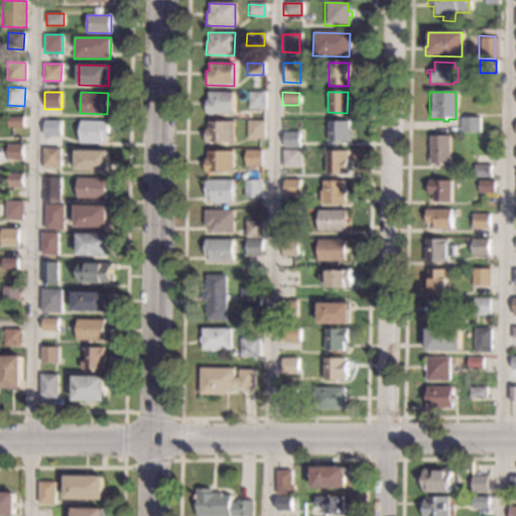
[(233,115),(206,114),(206,102),(208,102),(209,93),(233,94),(233,115)]
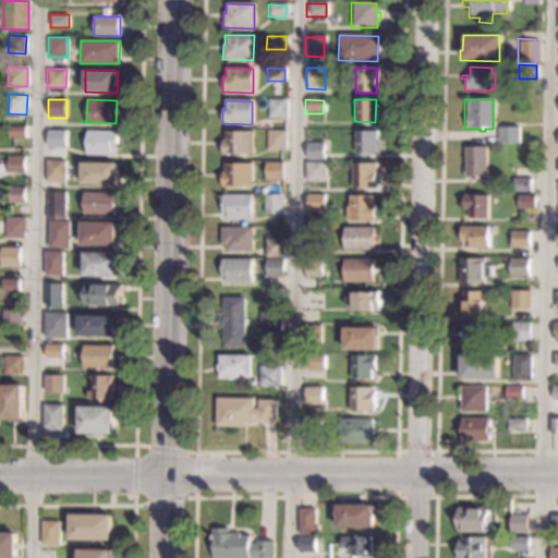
[(286,100),(286,120),(266,120),(266,100),(286,100)]
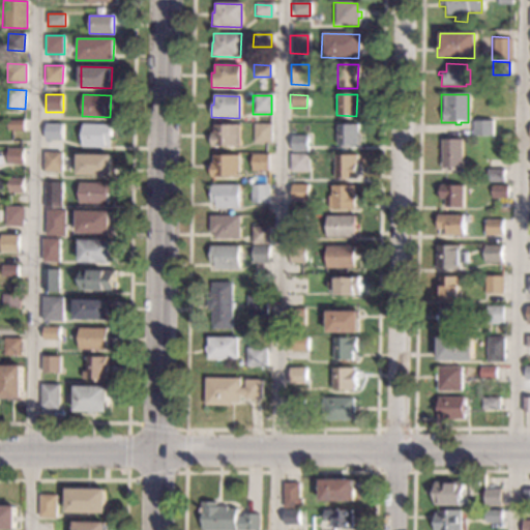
[(24,130),(8,130),(8,120),(24,121),(24,130)]
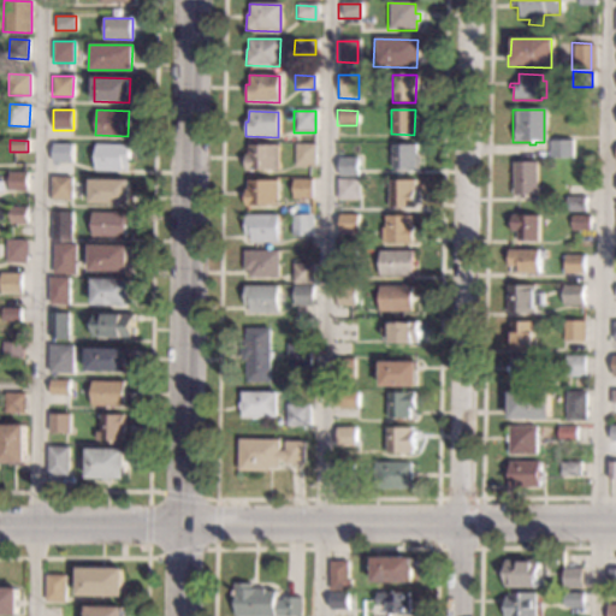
[(572,159),(548,158),(548,141),(572,142),(572,159)]
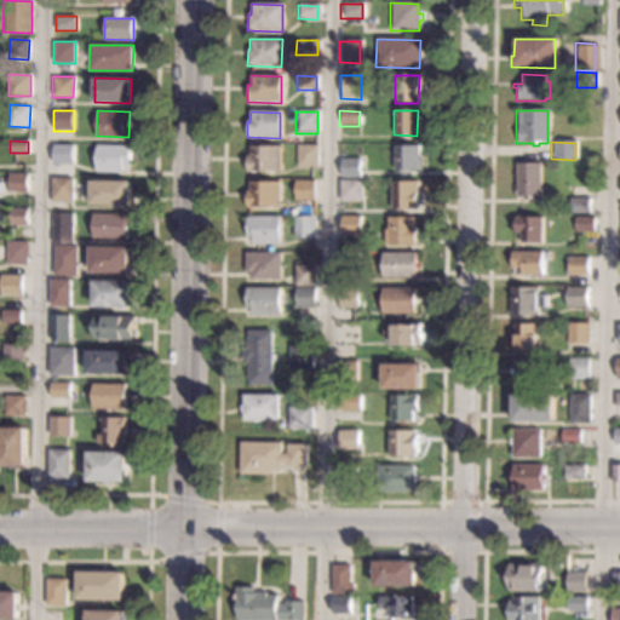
[(130,147),(130,172),(96,171),(97,145),(130,147)]
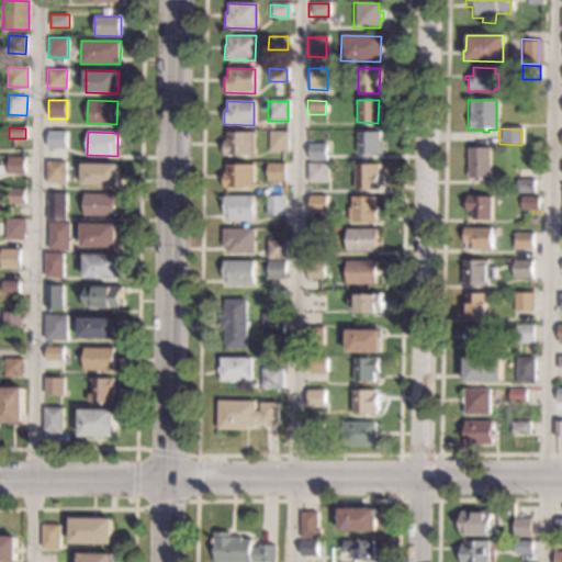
[(253,157),(223,156),(224,143),(225,143),(225,132),(233,133),(254,133),(253,157)]
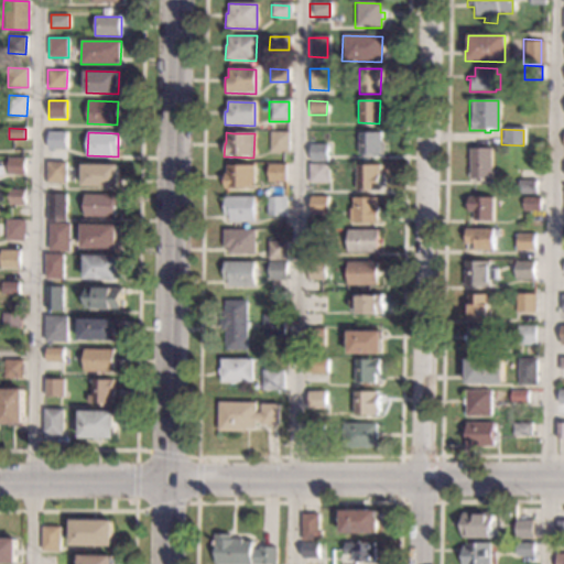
[(288,133),(286,153),(269,153),(269,132),(288,133)]
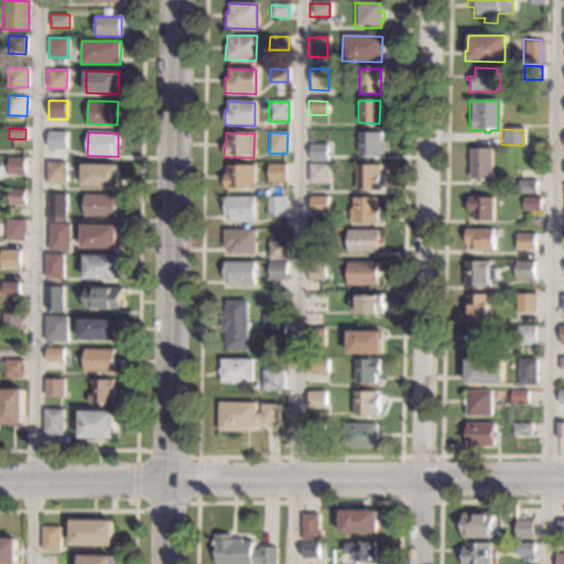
[(66,133),(66,149),(49,149),(50,133),(66,133)]
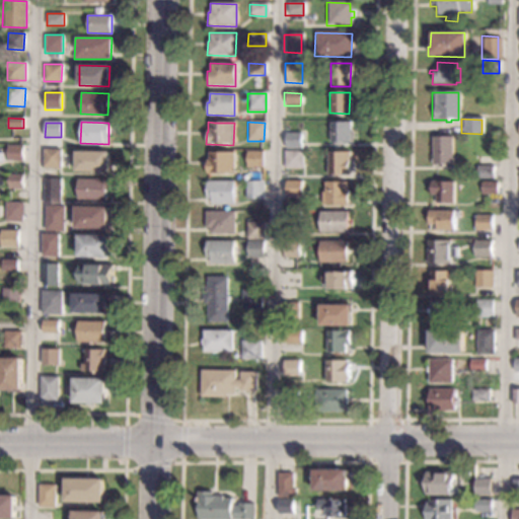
[(349,132),(353,132),(353,144),(342,144),(342,146),(337,146),(337,144),(328,144),(329,123),(349,123),(349,132)]
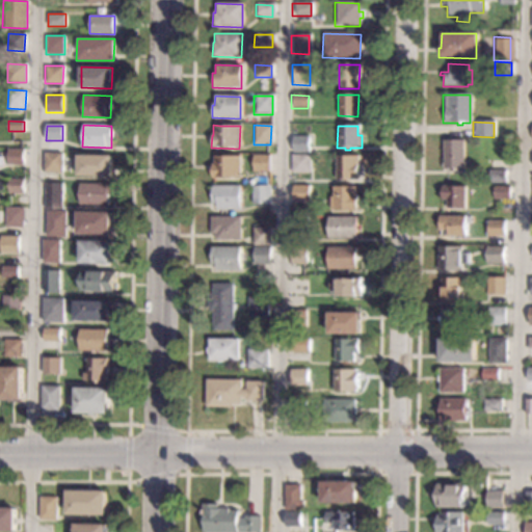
[(309,153),(291,153),(292,136),(310,136),(309,153)]
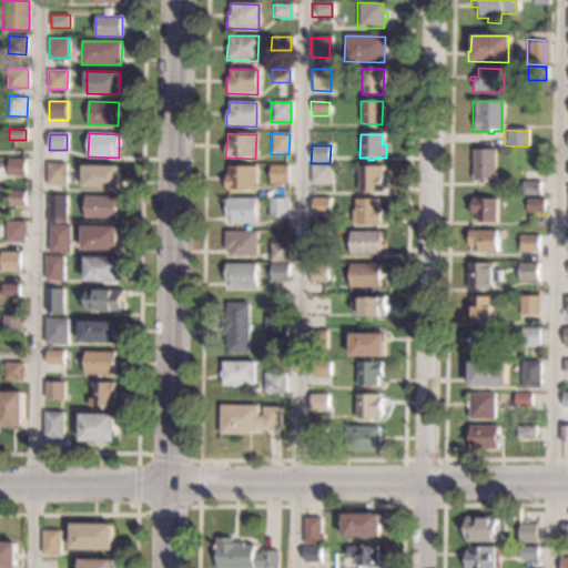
[(494,182),(472,182),(472,180),(470,180),(472,174),(473,149),(495,150),(494,182)]
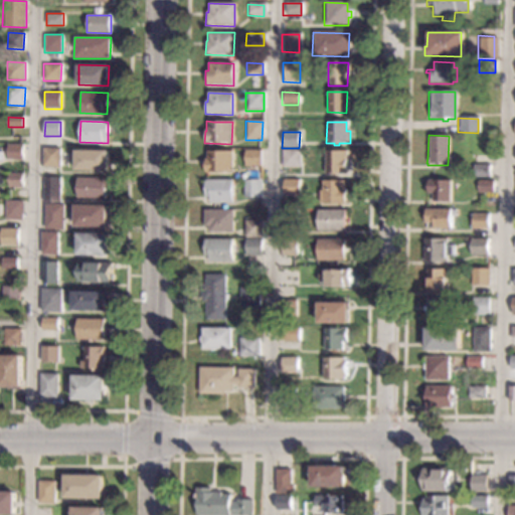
[(23,159),(8,159),(8,145),(23,145),(23,159)]
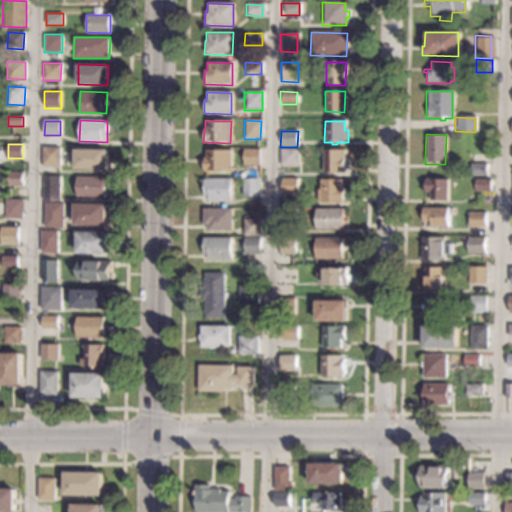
[(59,147),(59,164),(43,164),(44,146),(59,147)]
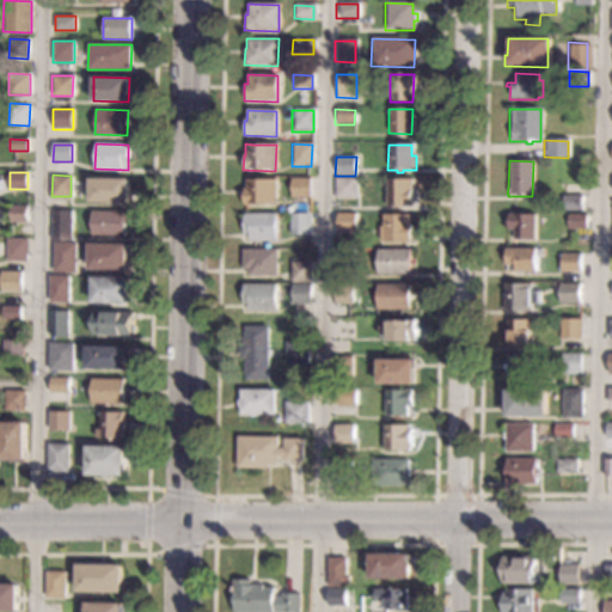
[(355,200),(335,200),(335,178),(355,179),(355,200)]
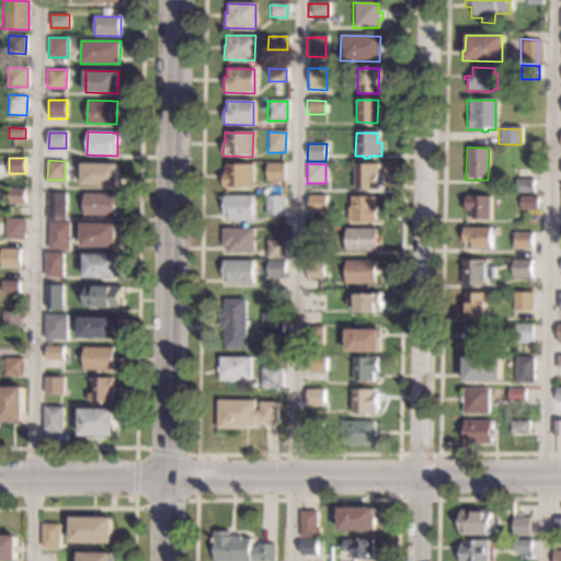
[(117,185),(82,185),(82,164),(117,164),(117,185)]
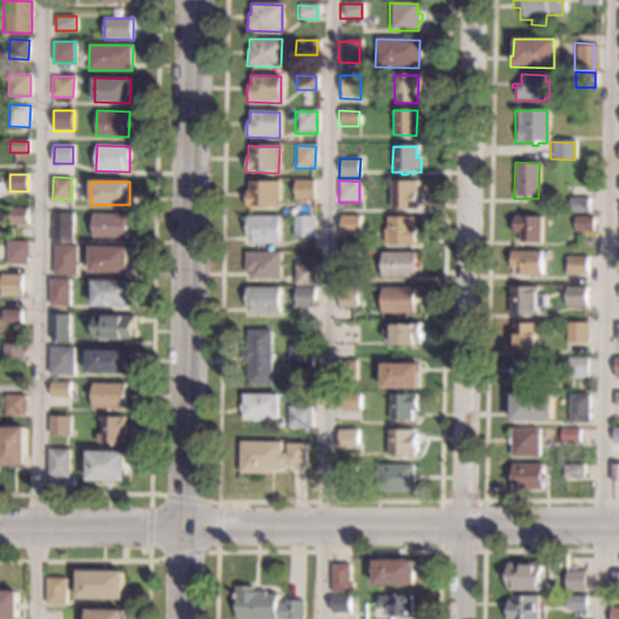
[(278,208),(246,208),(246,191),(248,192),(249,181),(279,183),(278,208)]
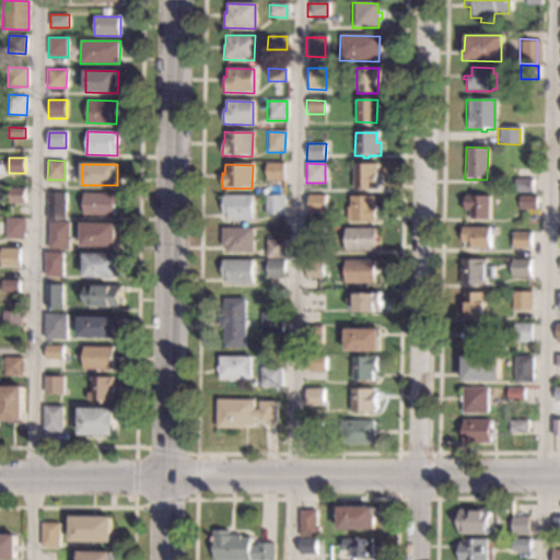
[(283,182),(265,182),(266,164),(283,165),(283,182)]
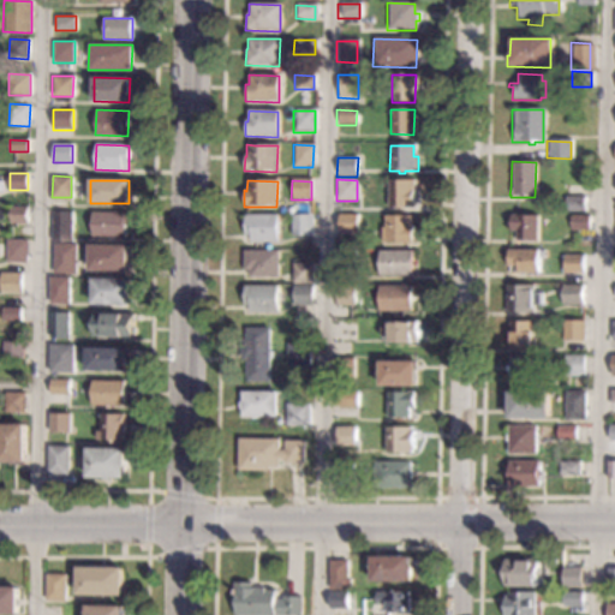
[(413,209),(387,209),(388,181),(394,181),(415,181),(413,209)]
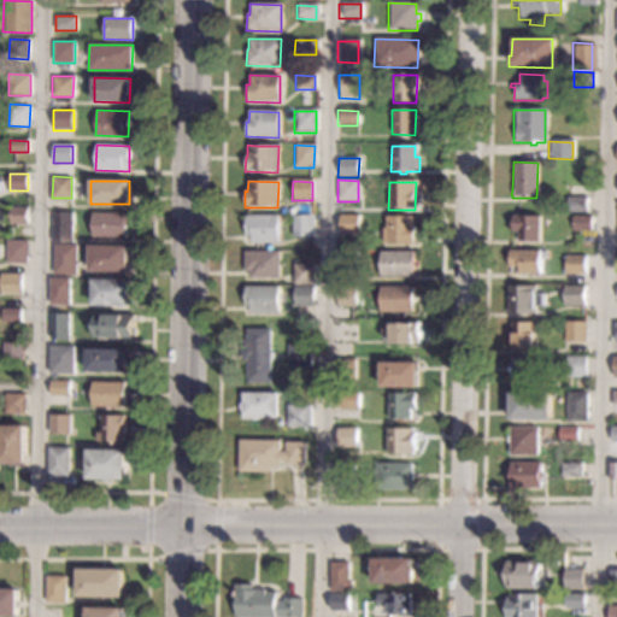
[(585,212),(565,212),(566,198),(585,198),(585,212)]
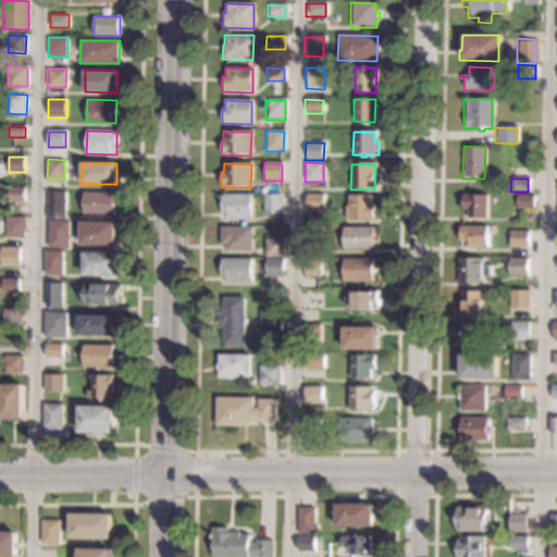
[(25,188),(25,202),(10,202),(10,187),(25,188)]
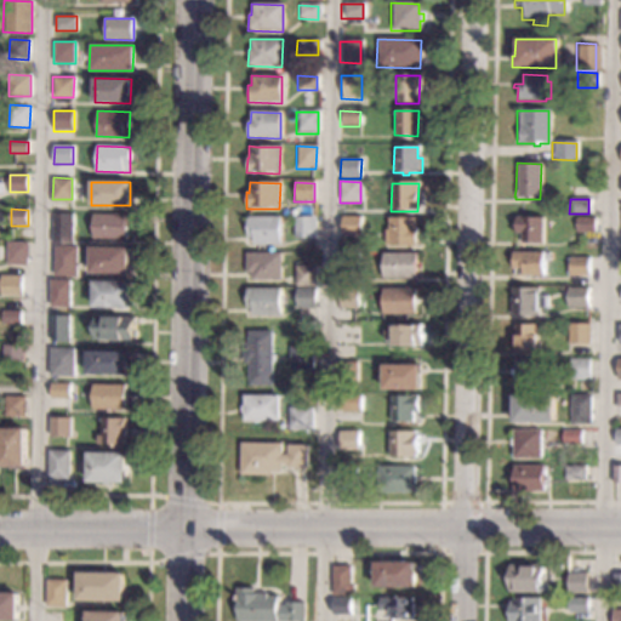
[(73,244),(52,244),(52,214),(73,214),(73,244)]
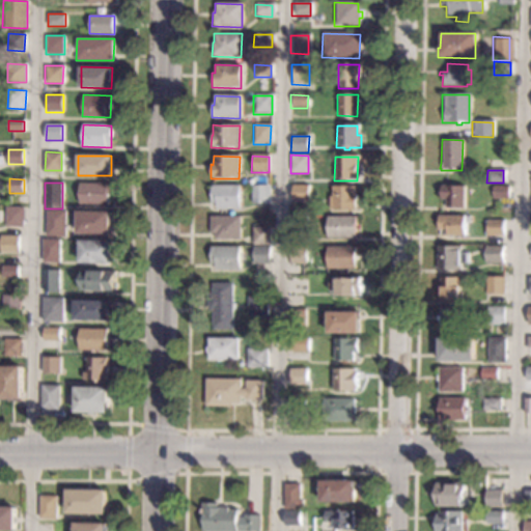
[(111,194),(107,194),(107,203),(80,203),(80,184),(111,184),(111,194)]
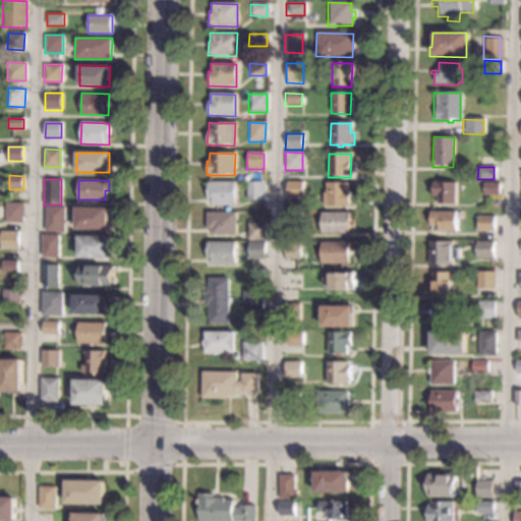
[(301,198),(286,198),(286,181),(302,181),(301,198)]
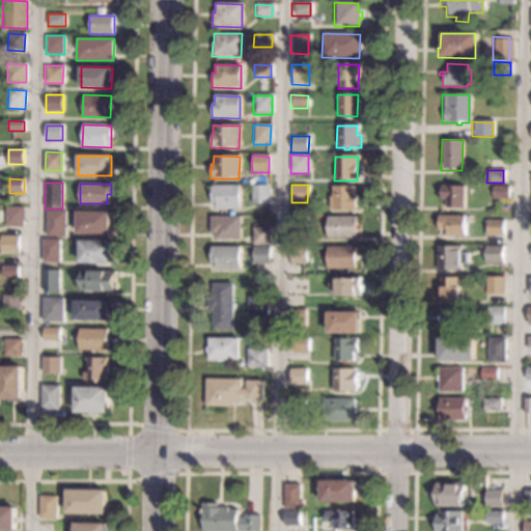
[(239,211),(215,210),(215,207),(210,206),(211,186),(240,187),(239,211)]
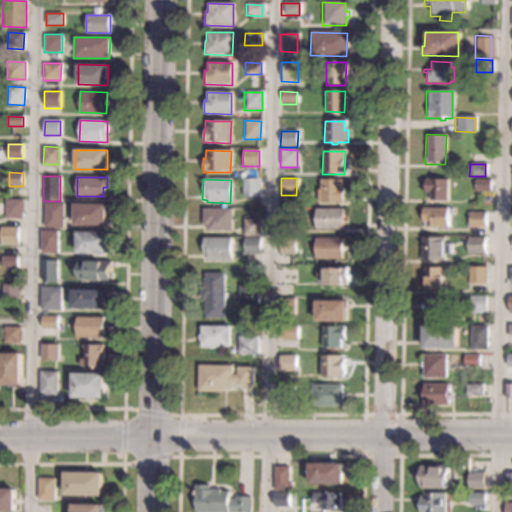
[(448,202),(430,201),(430,200),(424,200),(424,179),(449,180),(448,202)]
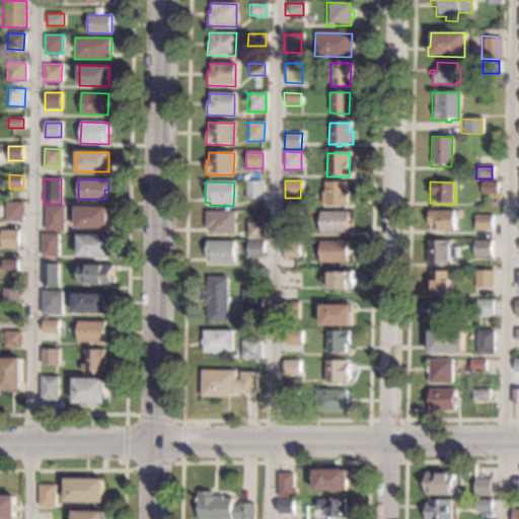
[(264,202),(245,202),(245,182),(264,182),(264,202)]
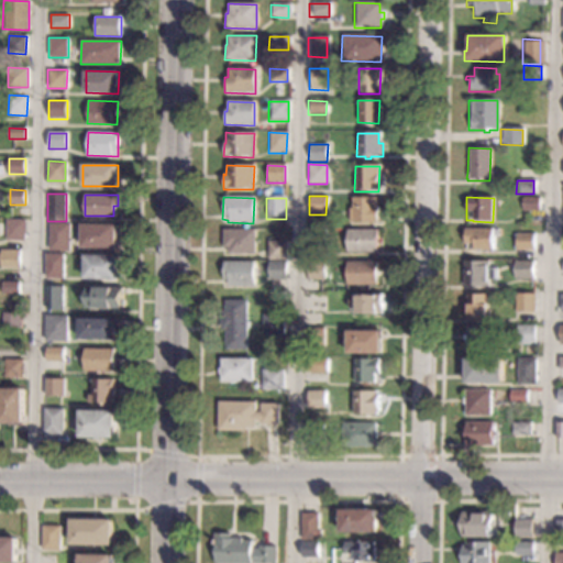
[(374,207),(377,207),(376,223),(349,223),(349,207),(352,207),(352,198),(375,198),(374,207)]
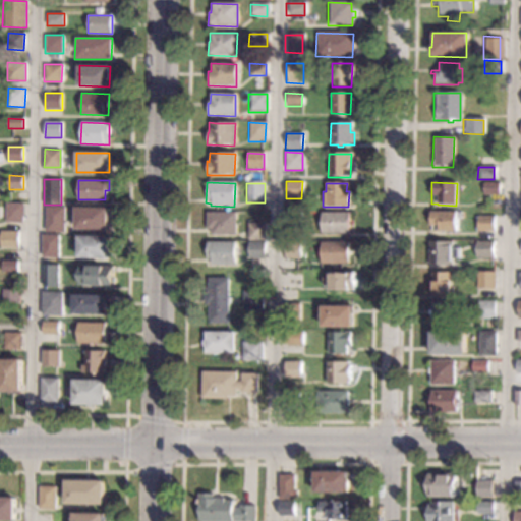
[(499,195),(482,195),(482,183),(500,183),(499,195)]
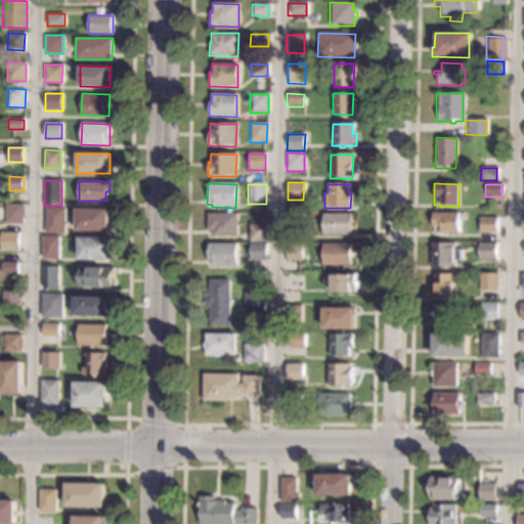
[(24,205),(24,224),(5,223),(6,205),(24,205)]
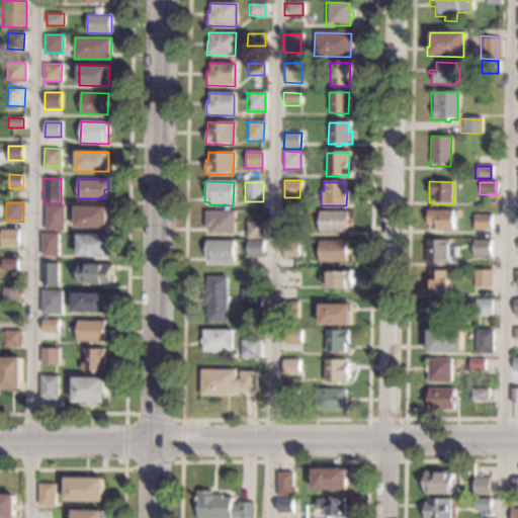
[(64,231),(45,230),(45,204),(64,205),(64,231)]
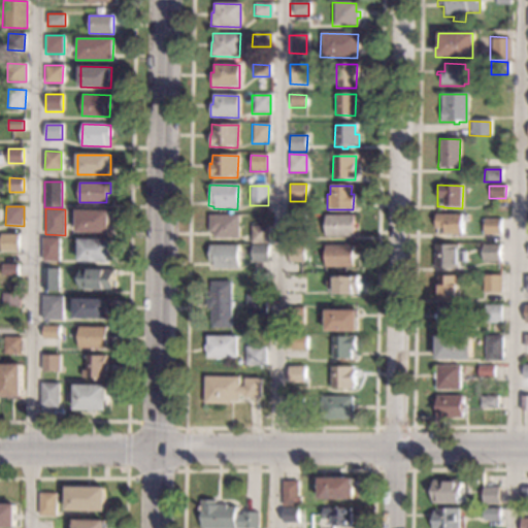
[(110,211),(109,233),(77,232),(77,210),(110,211)]
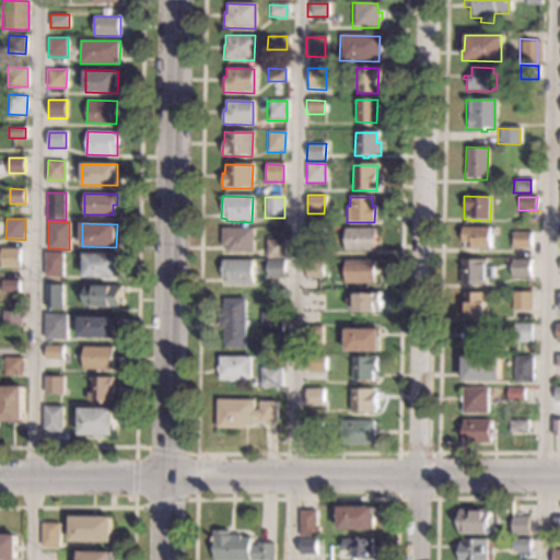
[(489,249),(470,249),(470,243),(461,243),(462,228),(489,229),(489,249)]
